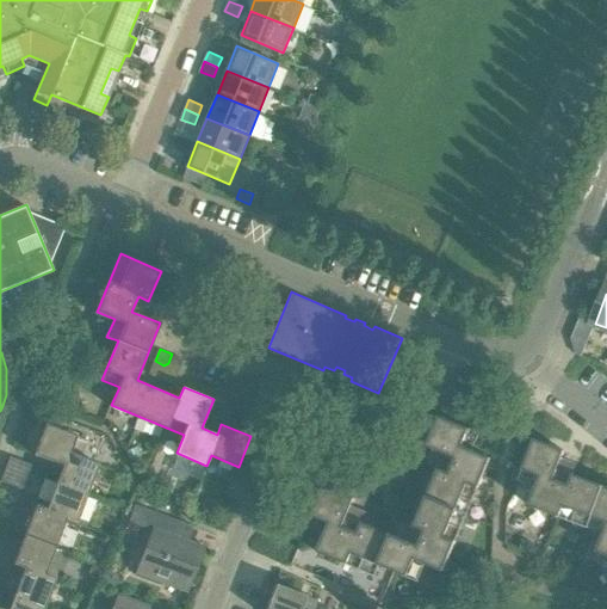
[(179,371),(185,360),(172,354),(168,363),(163,365),(166,369),(171,367),(179,371)]
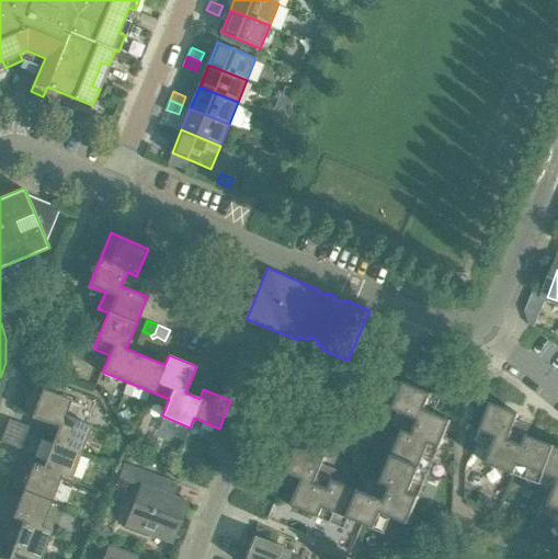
[(160,352),(164,341),(157,337),(152,339),(149,346),(160,352)]
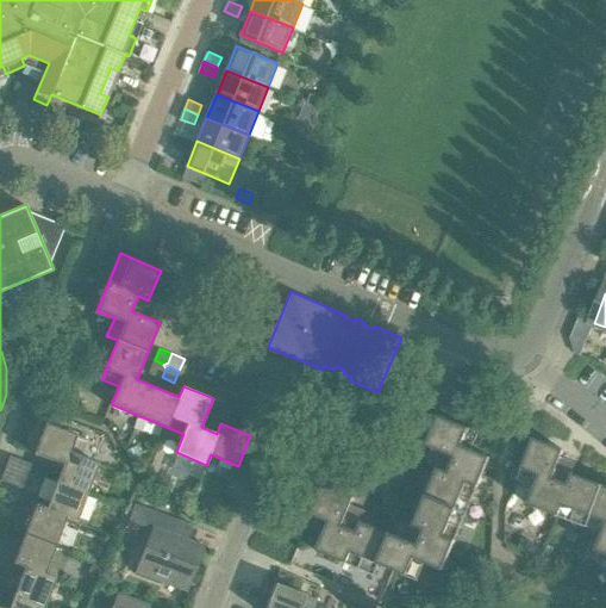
[(237,395),(242,394),(245,384),(233,379),(229,391),(237,395)]
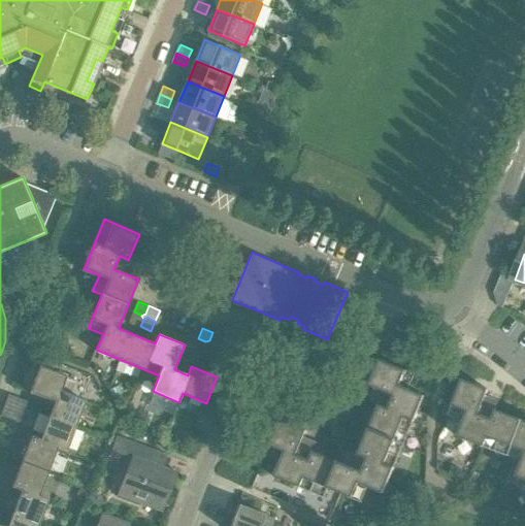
[(219,347),(224,336),(212,332),(209,340),(205,341),(207,346),(211,343),(219,347)]
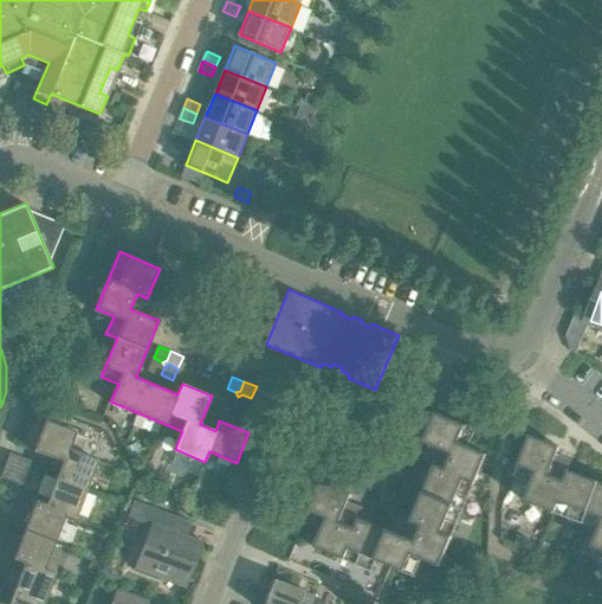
[(246,411),(251,398),(243,394),(238,397),(234,405),(246,411)]
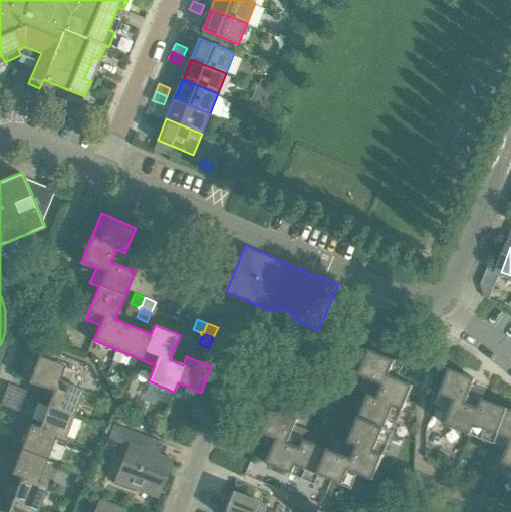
[(375,480),(415,385),(400,378),(406,363),(371,349),(361,374),(385,385),(379,398),(370,394),(350,443),(359,446),(354,459),(306,439),(303,448),(290,443),(300,419),(275,408),(261,442),(275,448),(269,463),(318,483),(321,475),(354,488),(360,474),(375,480)]
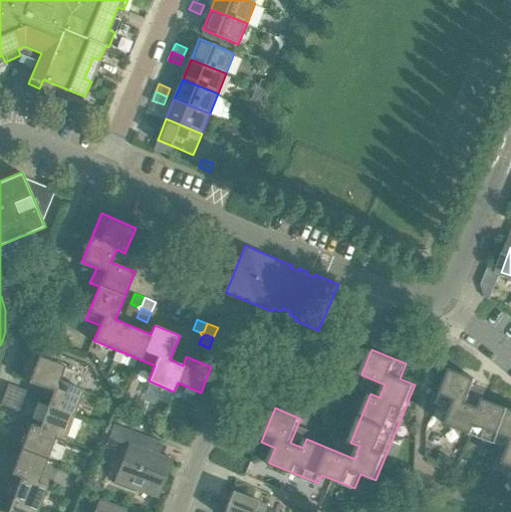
[(69,384),(74,369),(39,356),(30,381),(54,391),(58,379),(69,384)]
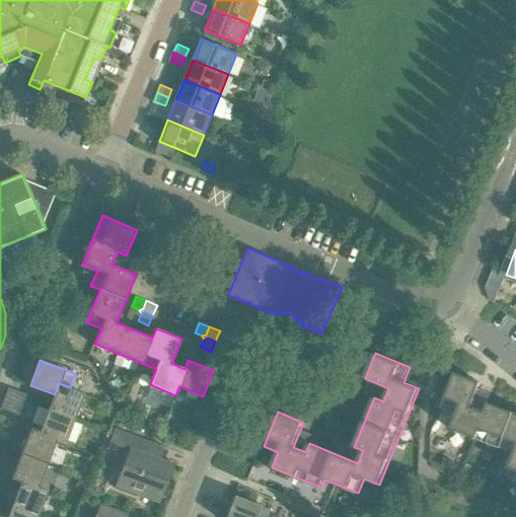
[(515,413),(490,402),(486,412),(473,407),(483,382),(456,372),(443,408),(457,413),(452,429),(514,452),(509,467),(515,470),(515,413)]
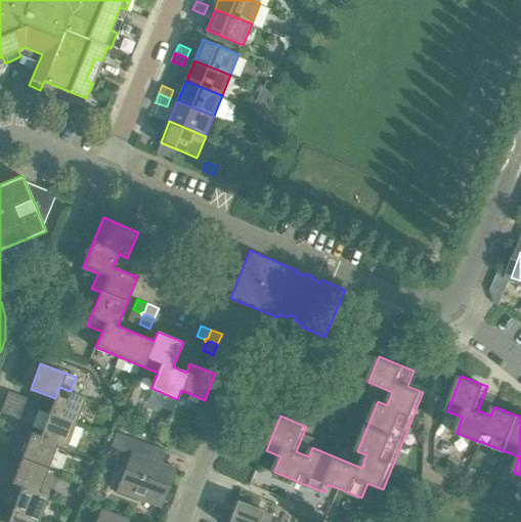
[(86,397),(71,391),(59,387),(55,398),(50,412),(77,423),(86,397)]
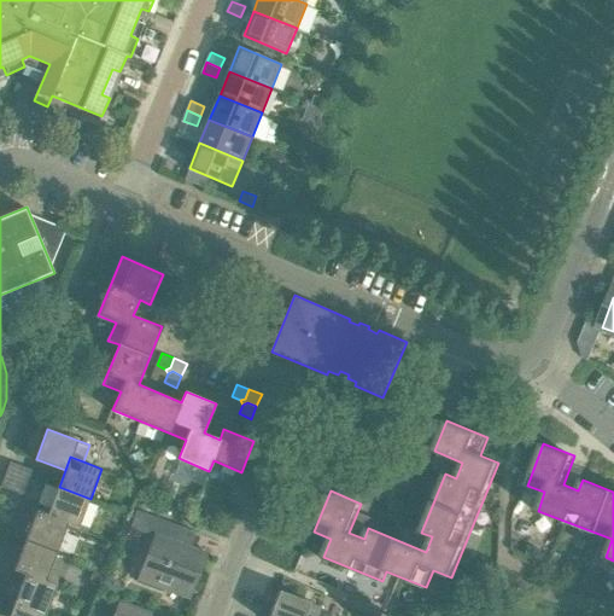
[(3,486),(28,495),(37,470),(12,462),(3,486)]
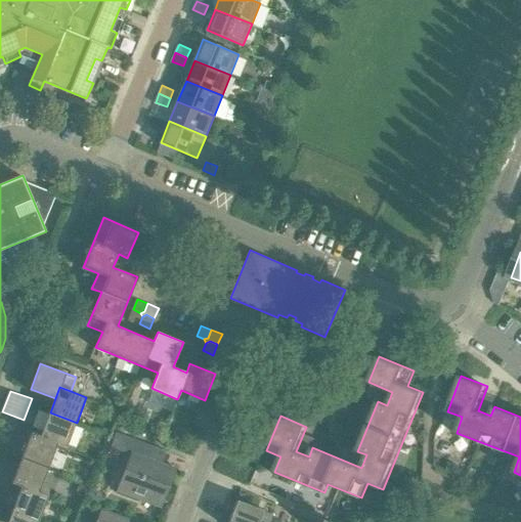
[(67,447),(77,423),(50,412),(41,436),(58,442),(57,444),(67,447)]
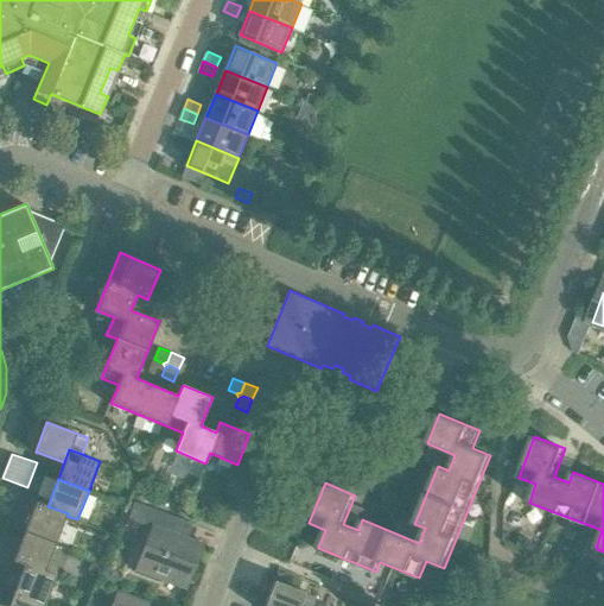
[(57,543),(67,516),(68,513),(48,506),(37,502),(26,531),(57,543)]
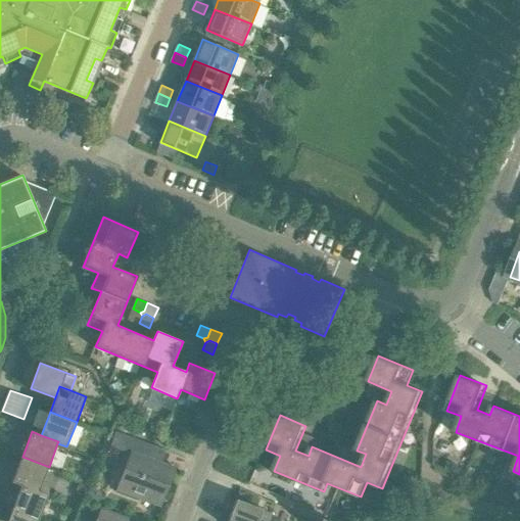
[(158,503),(172,467),(151,459),(156,445),(117,431),(112,445),(135,455),(123,489),(158,503)]
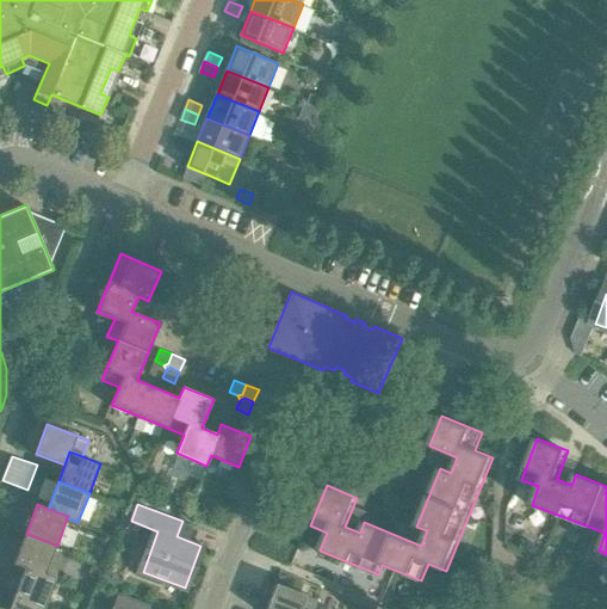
[(45,576),(47,573),(57,546),(26,534),(14,564),(25,567),(45,576)]
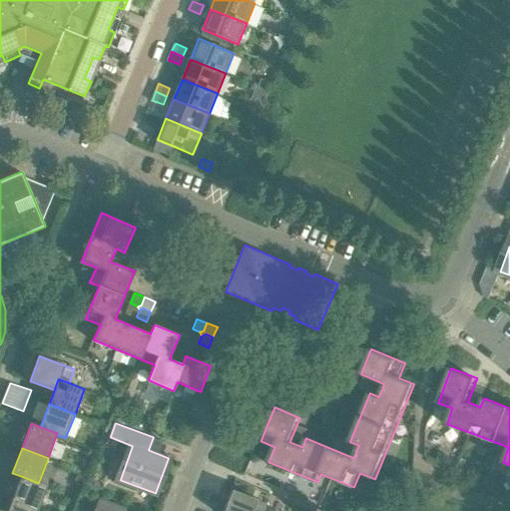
[(40,504),(48,484),(39,481),(38,483),(21,476),(15,495),(40,504)]
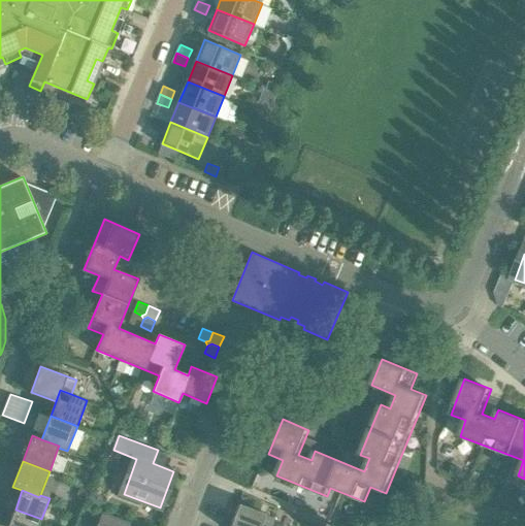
[(271,525),(275,518),(239,504),(231,525),(271,525)]
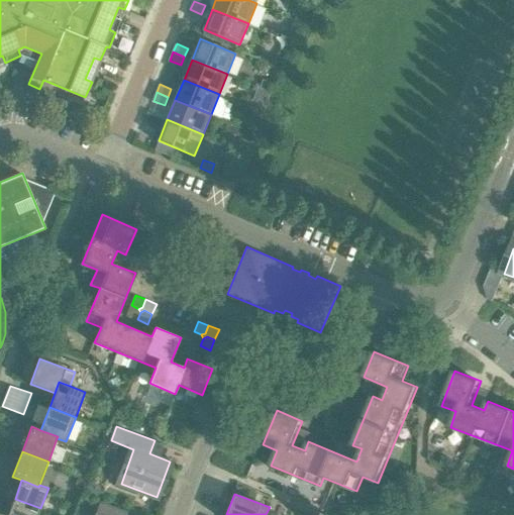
[(37,514),(40,508),(15,499),(8,514),(37,514)]
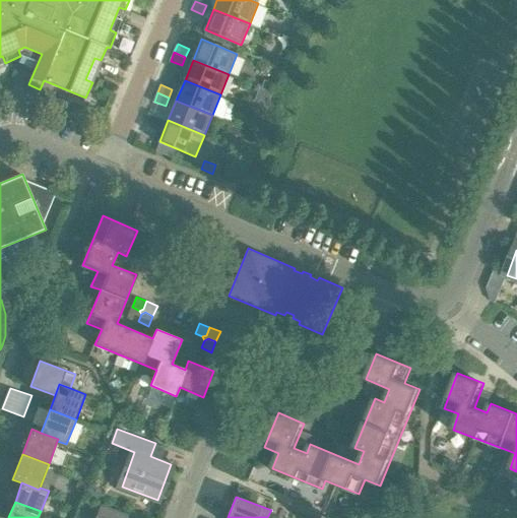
[(127,517),(129,515),(102,505),(97,517),(127,517)]
